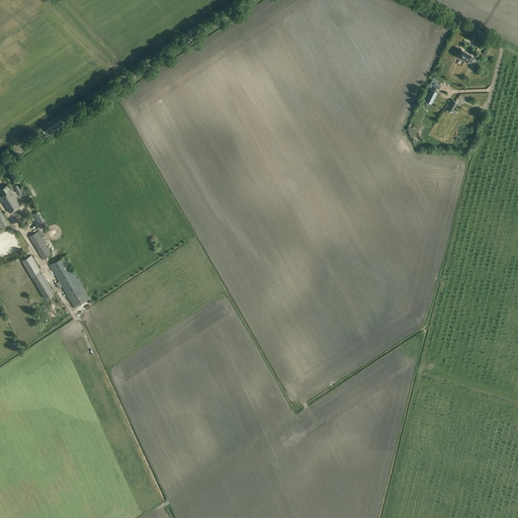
[(471,56),(460,49),(459,50),(457,49),(455,53),(457,54),(456,57),(467,63),(467,62),(470,64),(473,58),(471,56)]
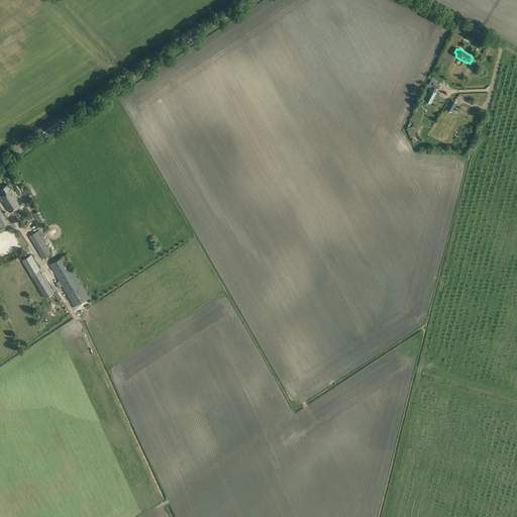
[(447,89),(450,82),(443,79),(440,86),(447,89)]
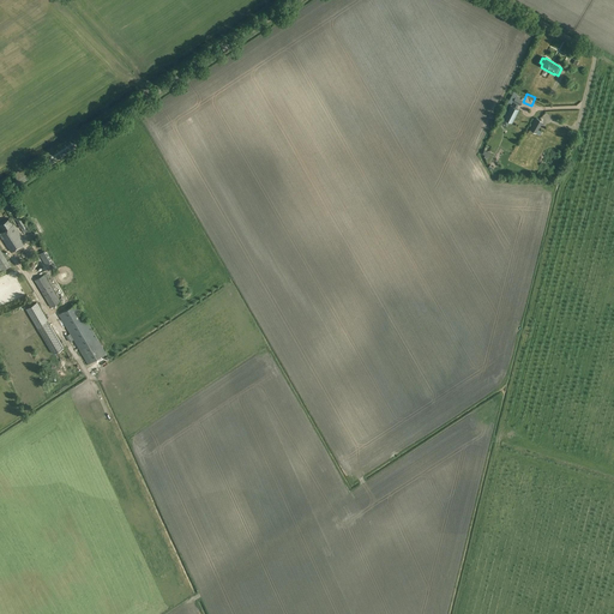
[(512,124),(519,110),(511,107),(505,120),(512,124)]
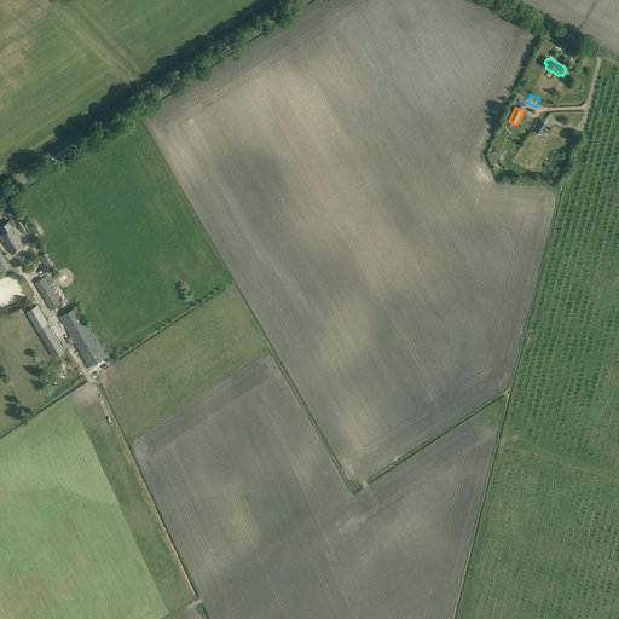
[(541,120),(533,132),(541,136),(547,123),(541,120)]
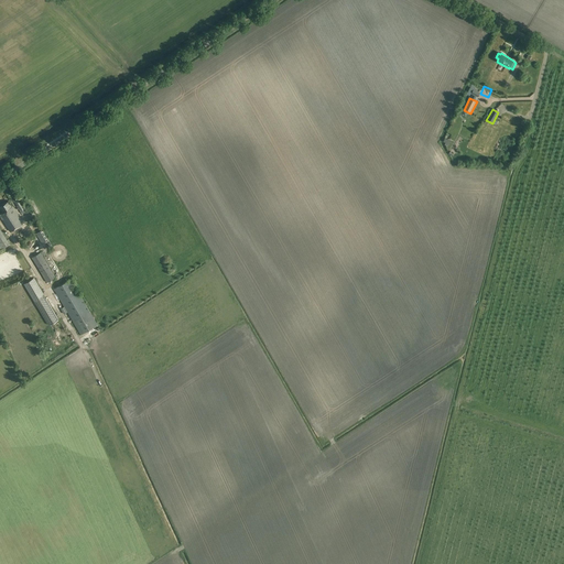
[(17,206),(22,214),(26,210),(22,203),(21,203),(18,197),(13,201),(18,206),(17,206)]
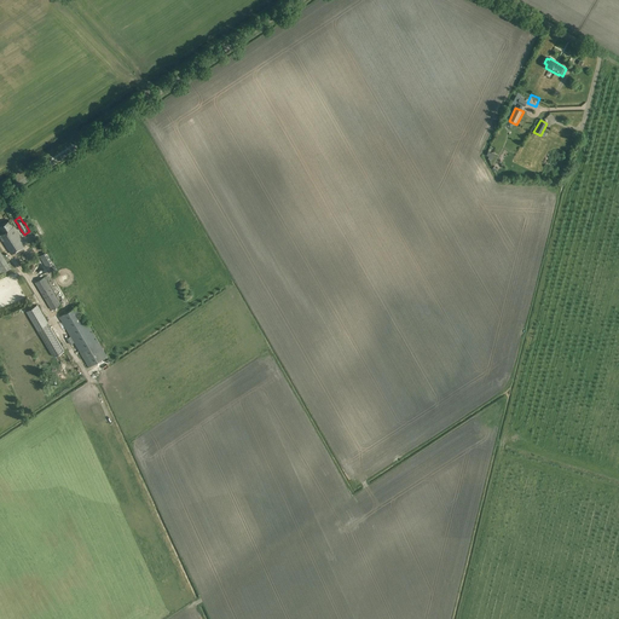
[(11,226),(7,221),(0,226),(0,229),(3,233),(0,235),(0,238),(10,254),(24,244),(12,226),(11,226)]
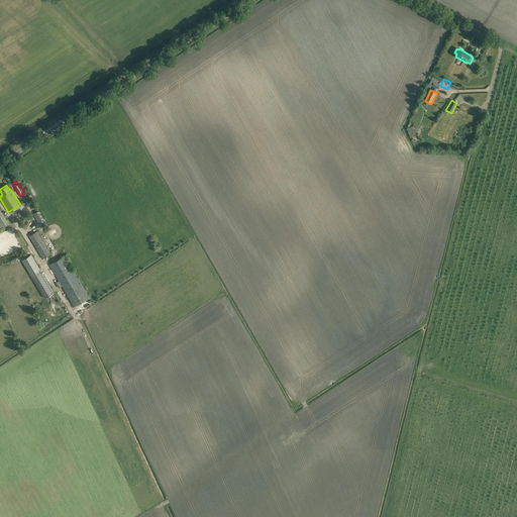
[(0,227),(1,229),(9,223),(0,209),(0,227)]
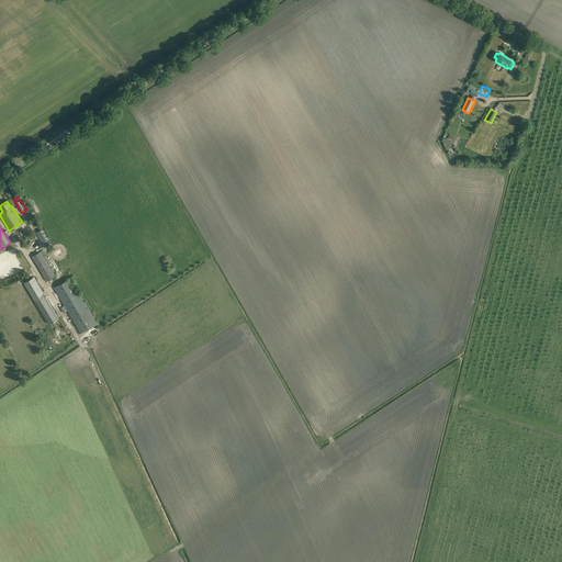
[(17,239),(24,234),(20,228),(13,234),(17,239)]
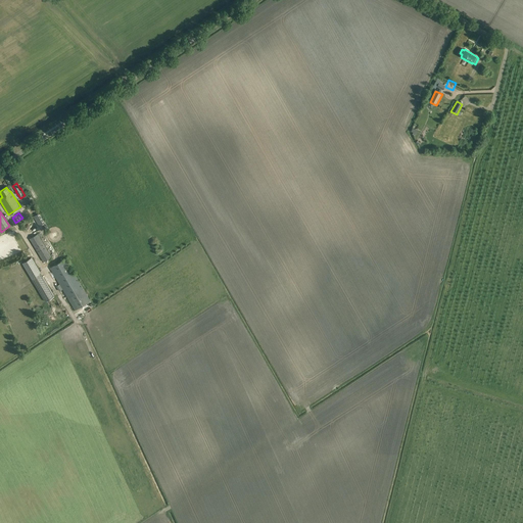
[(39,227),(44,224),(39,214),(33,218),(39,227)]
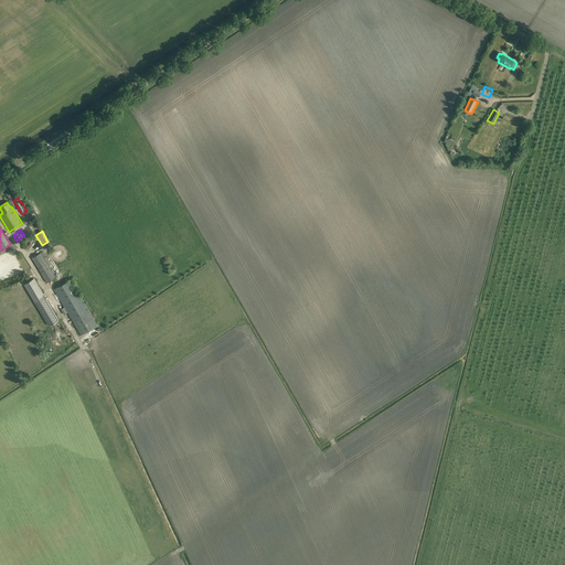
[(46,284),(55,278),(41,254),(32,259),(46,284)]
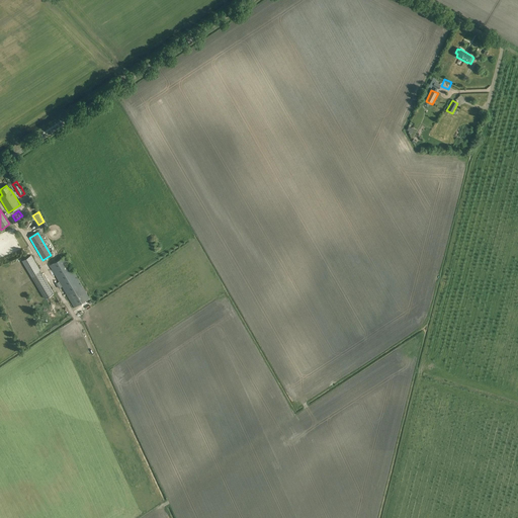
[(22,261),(46,298),(54,294),(31,256),(22,261)]
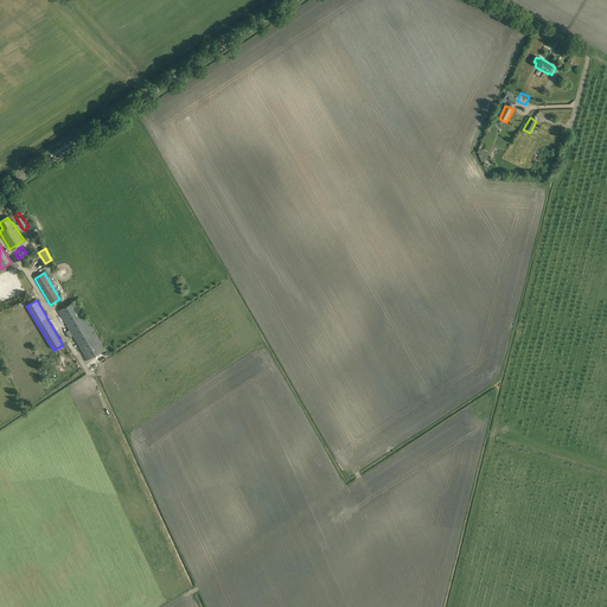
[(106,350),(76,301),(58,312),(70,331),(65,333),(69,339),(72,337),(88,360),(106,350)]
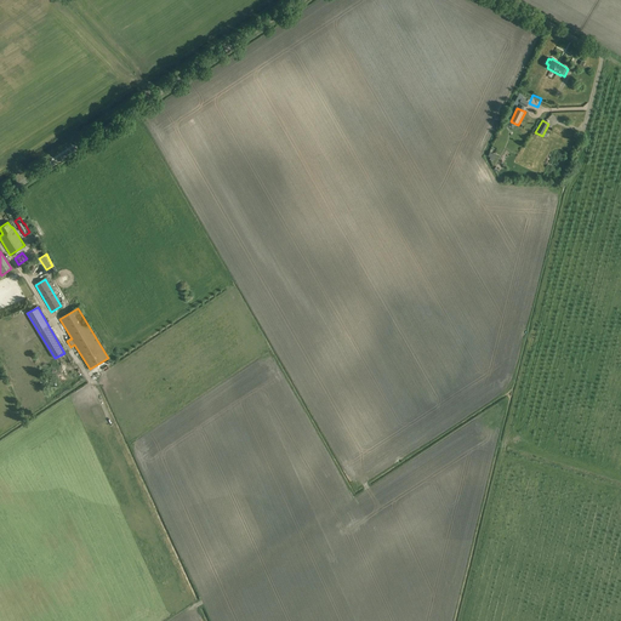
[(92,369),(86,372),(91,379),(97,375),(92,369)]
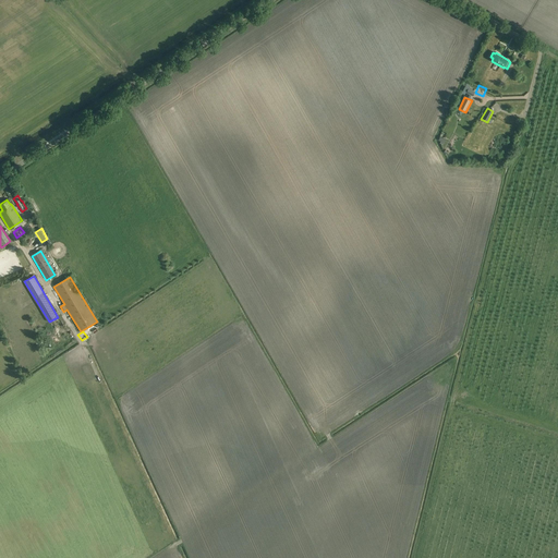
[(89,344),(94,354),(100,350),(95,341),(89,344)]
